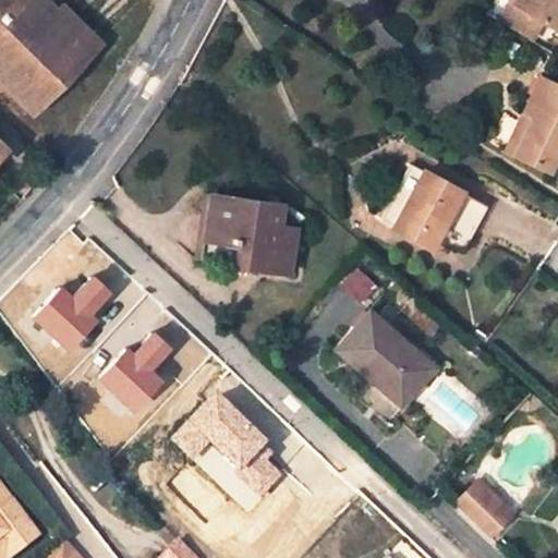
[(34,0),(0,0),(0,79),(32,110),(88,52),(34,0)]
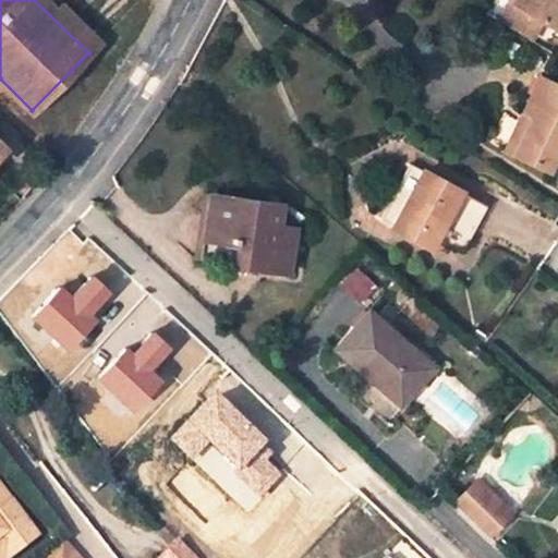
[(513,0),(512,0),(501,20),(510,24),(521,4),(513,0)]
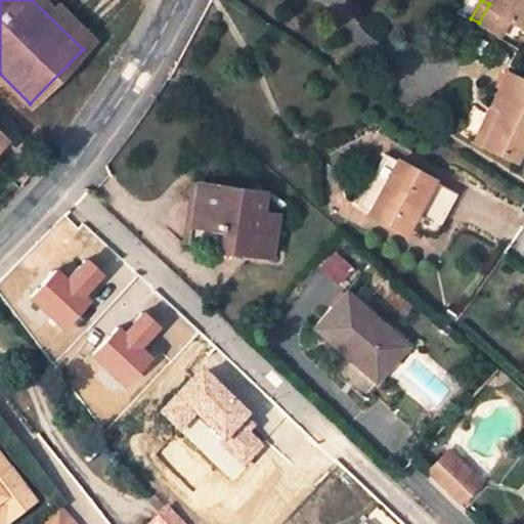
[(523,0),(482,0),(489,4),(479,23),(504,38),(514,20),(523,27),(523,0)]
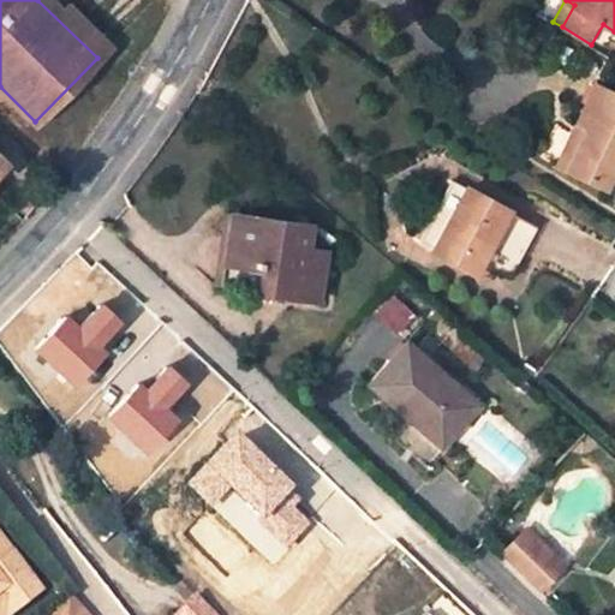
[(586,126),(566,169),(605,189),(614,168),(614,93),(595,83),(575,123),(586,126)]
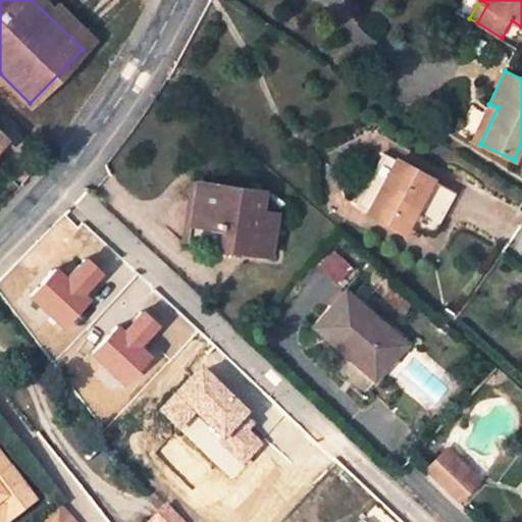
[(488,104),(471,139),(480,144),(498,107),(488,104)]
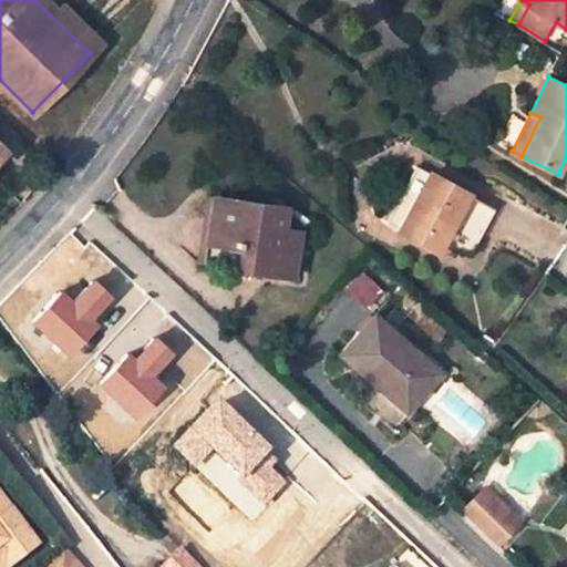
[(430,173),(399,229),(437,253),(449,232),(475,245),(495,209),(430,173)]
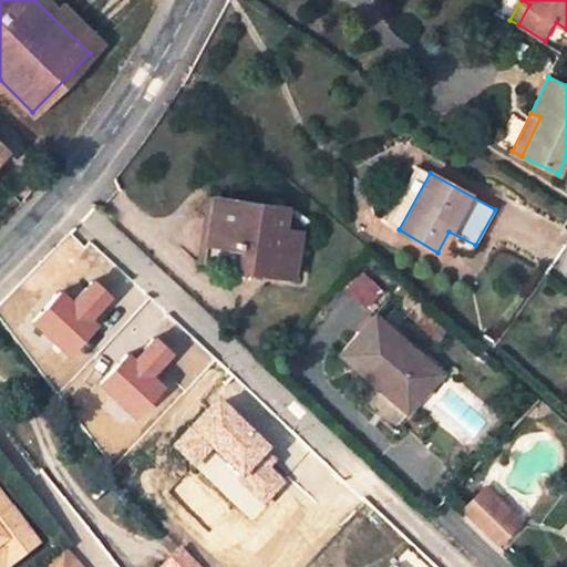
[(214,197),(204,263),(294,276),(300,232),(282,229),(286,207),(214,197)]
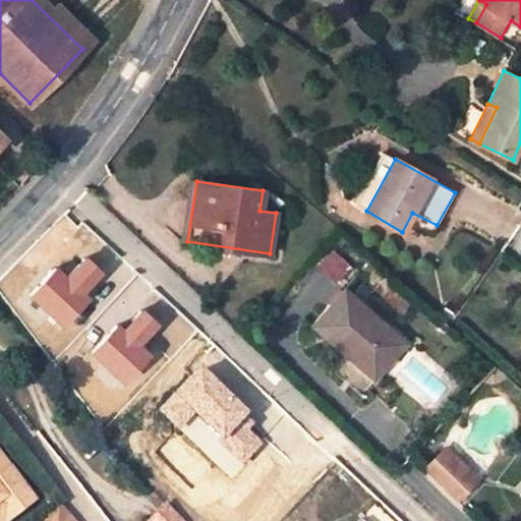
[(315,266),(340,282),(351,267),(327,250),(315,266)]
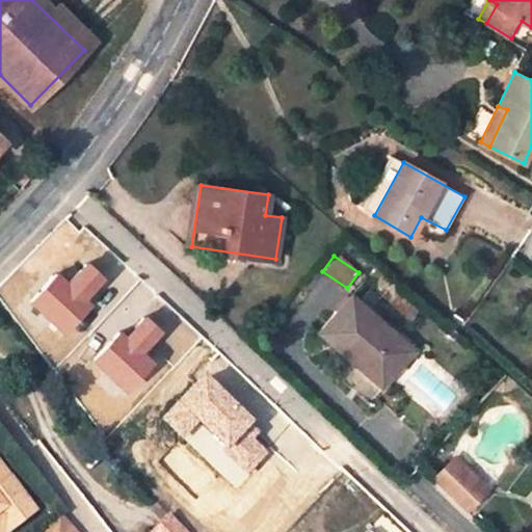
[(356,357),(384,382),(413,349),(351,297),(320,333),(353,361),(356,357)]
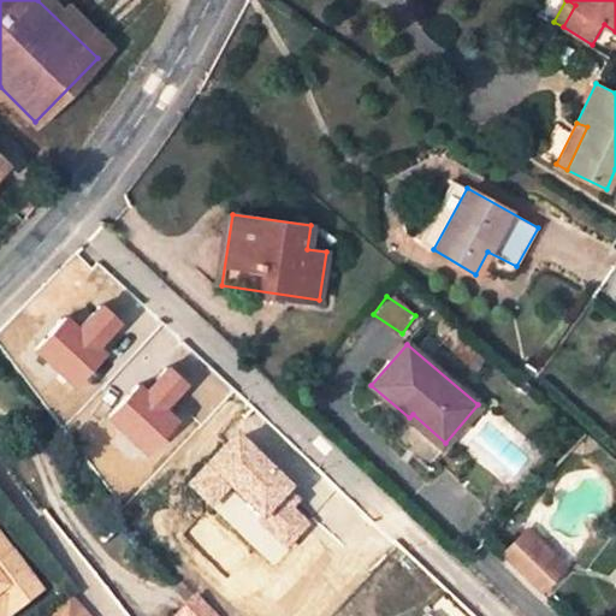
[(526,531),(503,555),(543,592),(566,568),(526,531)]
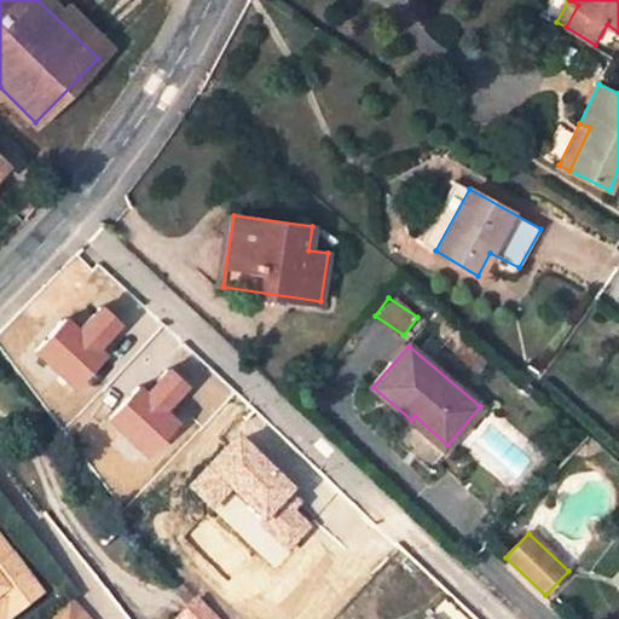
[(0,618),(7,618),(41,595),(0,541),(0,618)]
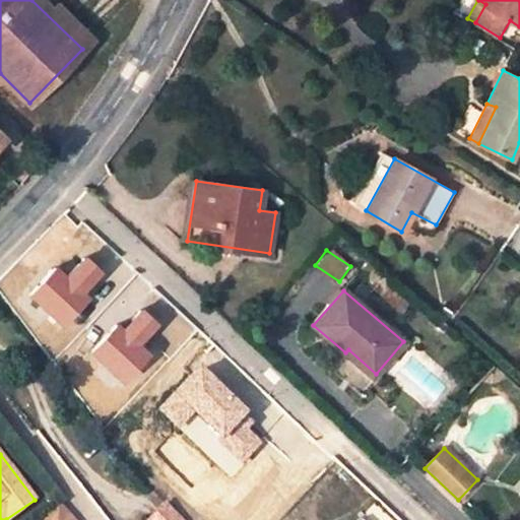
[(71,519),(57,504),(39,519),(71,519)]
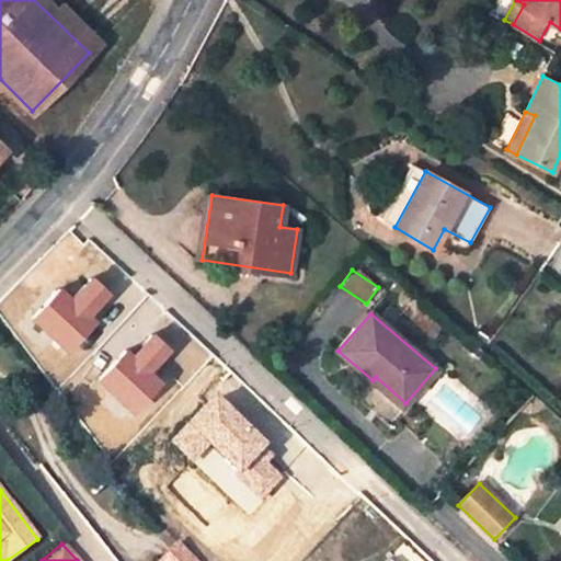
[(197,560),(181,544),(163,560),(197,560)]
